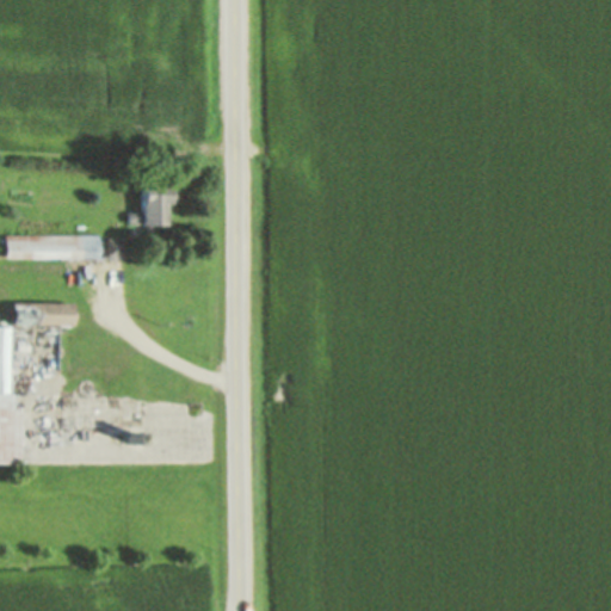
[(167,186),(140,186),(140,214),(129,213),(129,223),(139,223),(139,227),(161,227),(161,203),(167,204),(167,186)]
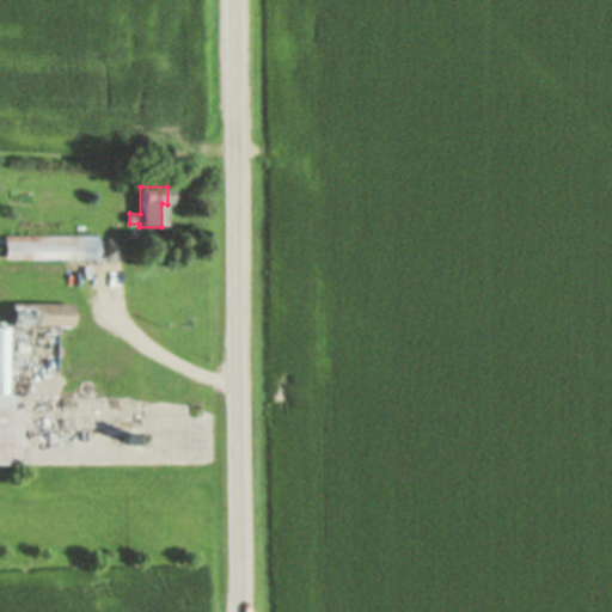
[(99,236),(6,236),(6,258),(98,259),(99,236)]
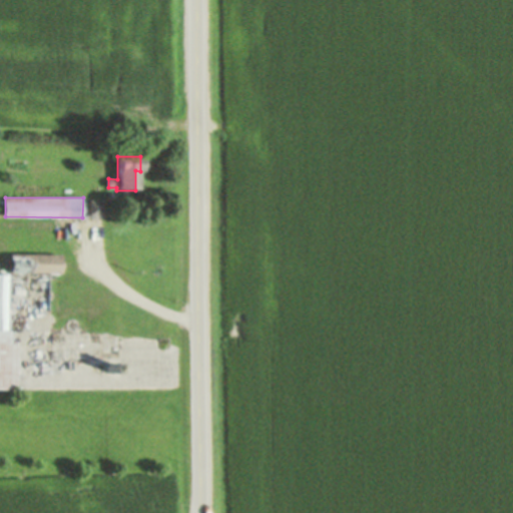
[(103,199),(103,216),(88,217),(88,200),(103,199)]
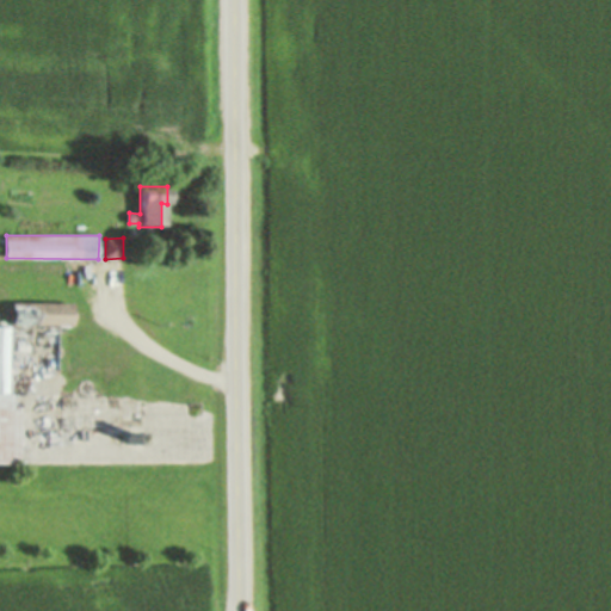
[(72,303),(11,303),(11,325),(72,326),(72,303)]
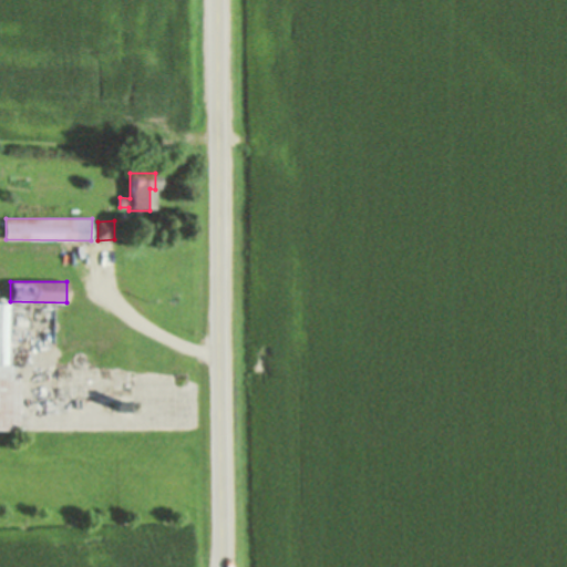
[(0,429),(19,430),(20,380),(11,379),(12,366),(9,366),(10,302),(0,302),(0,429)]
